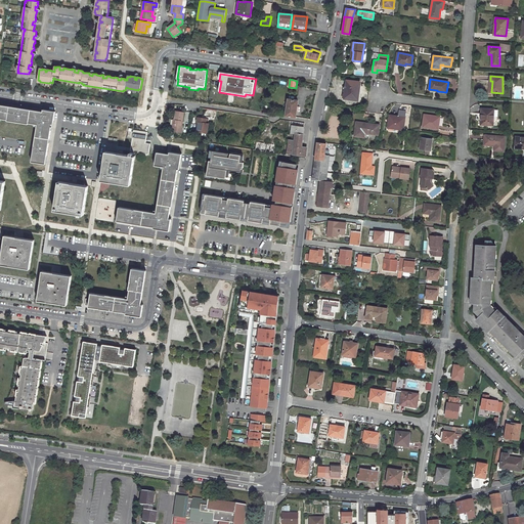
[(346,87),(345,98),(358,100),(360,82),(347,80),(346,87)]
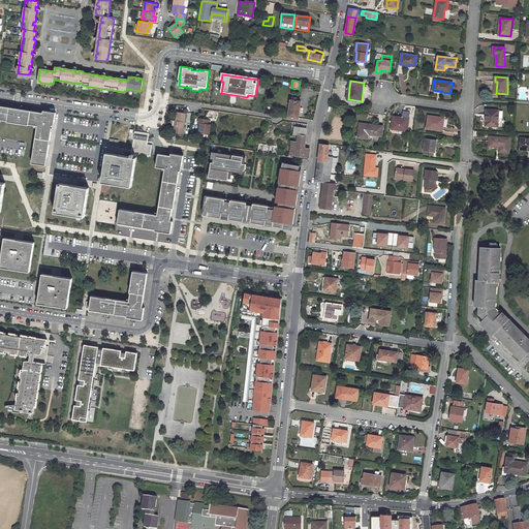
[(291,100),(288,117),(299,118),(301,101),(291,100)]
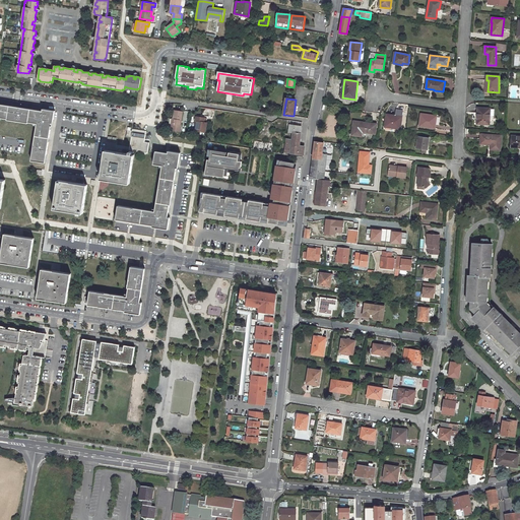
[(0,117),(7,118),(7,120),(28,123),(28,122),(38,123),(31,160),(45,163),(47,150),(46,149),(46,146),(48,146),(51,125),(49,125),(50,120),(52,120),(53,121),(55,110),(43,108),(43,111),(18,107),(18,109),(12,108),(13,106),(0,104),(0,117)]
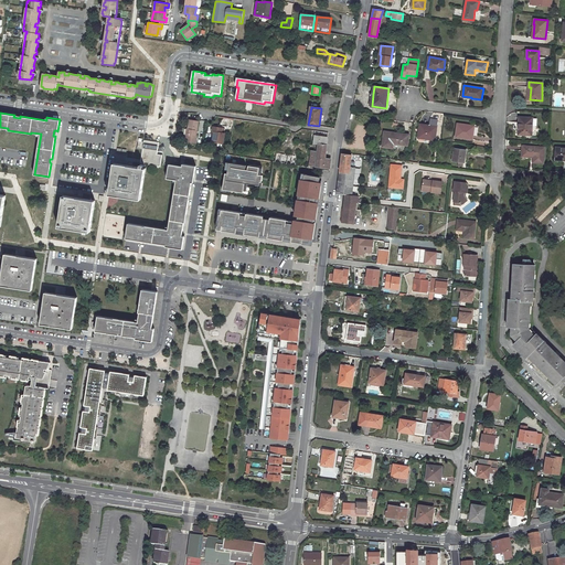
[(519,117),(519,135),(532,135),(532,118),(519,117)]
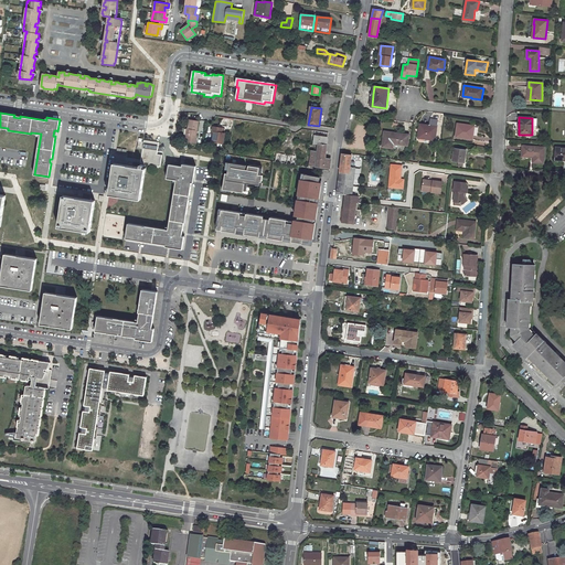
[(199,121),(189,120),(188,129),(187,129),(185,138),(187,138),(187,142),(195,144),(196,136),(194,136),(195,130),(196,131),(199,121)]
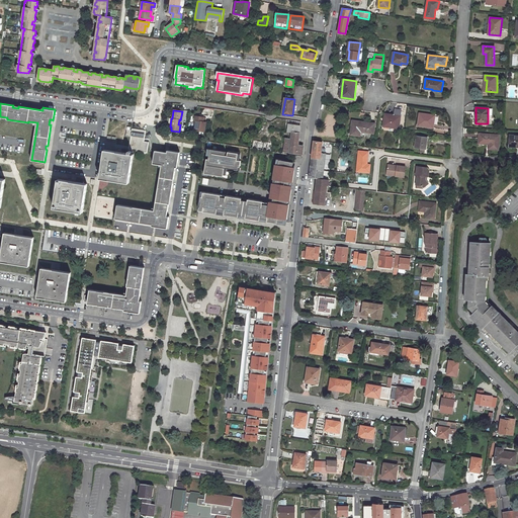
[(385,113),(383,125),(399,128),(400,116),(385,113)]
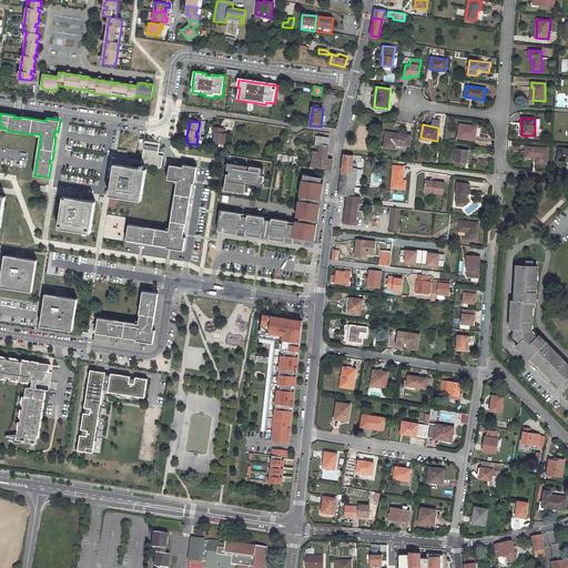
[(460,124),(458,138),(475,140),(477,127),(460,124)]
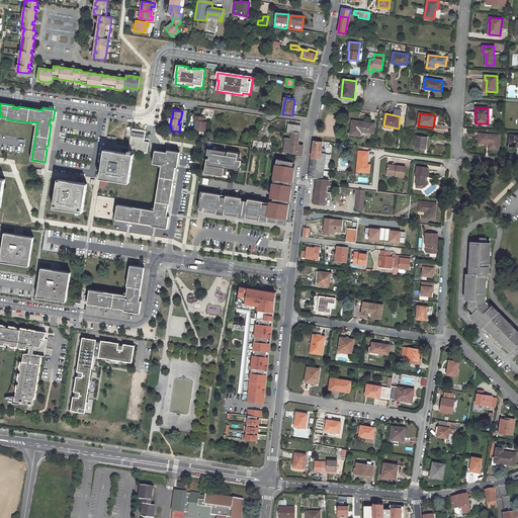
[(203,117),(195,116),(194,120),(196,120),(195,124),(194,131),(200,132),(203,132),(205,122),(202,121),(203,117)]
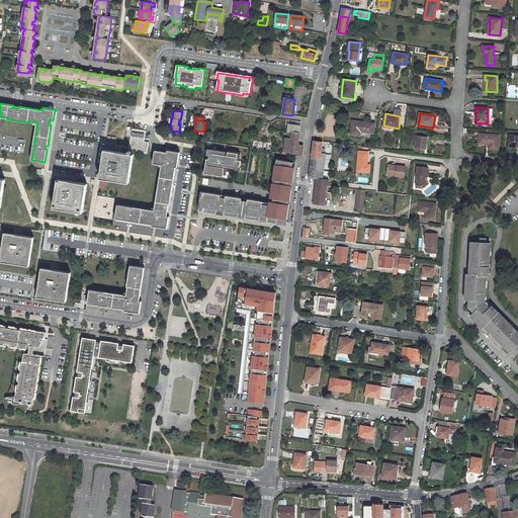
[(352,120),(351,125),(353,125),(352,130),(351,130),(350,135),(357,136),(357,131),(373,134),(374,124),(368,122),(368,124),(363,123),(363,122),(352,120)]
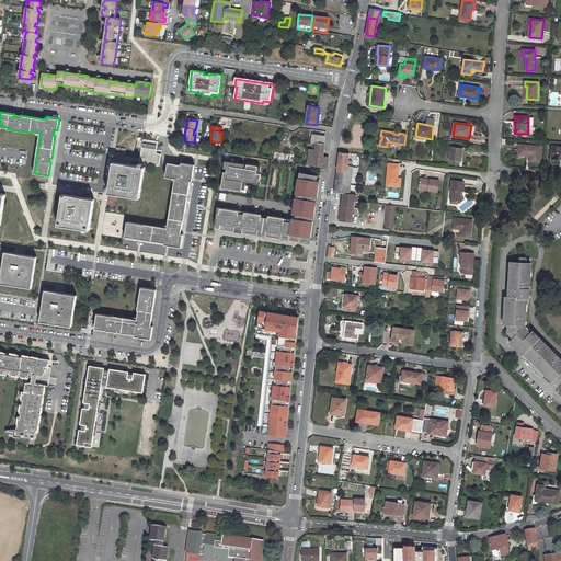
[(312,158),(315,139),(282,135),(279,153),(312,158)]
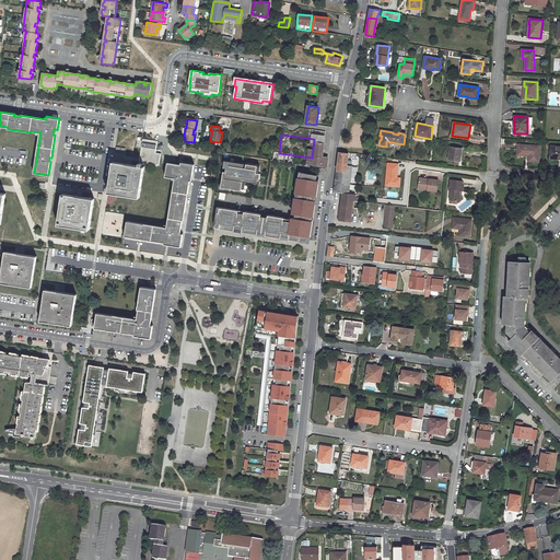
[(143,139),(139,162),(159,165),(160,154),(154,153),(156,141),(143,139)]
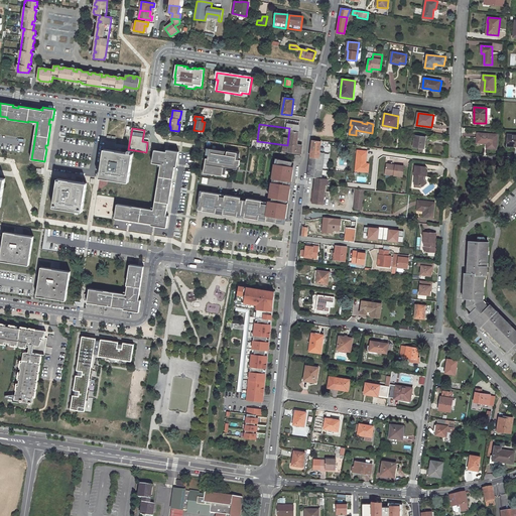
[(477,133),(477,142),(487,143),(487,148),(497,149),(498,134),(477,133)]
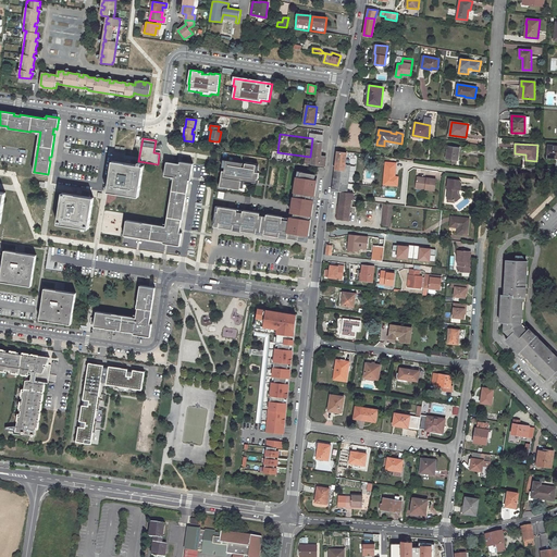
[(556,145),(548,145),(547,157),(556,157),(556,145)]
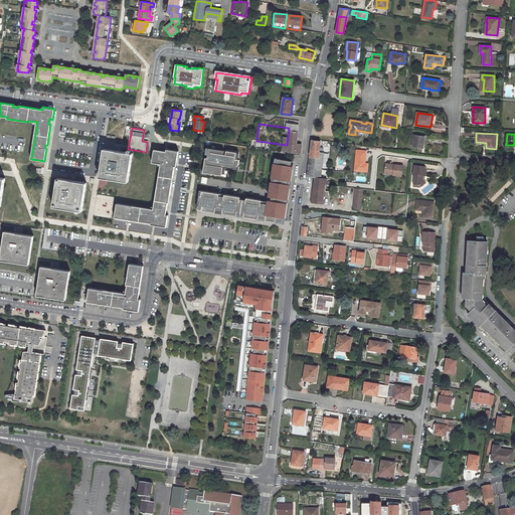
[(425,141),(424,141),(424,137),(414,135),(412,147),(418,147),(422,148),(423,148),(423,144),(425,144),(425,141)]
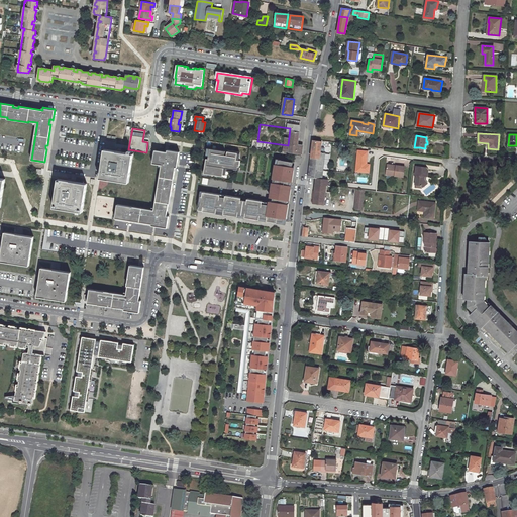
[(313,140),(310,170),(323,171),(325,153),(322,153),(323,149),(321,149),(322,141),(313,140)]
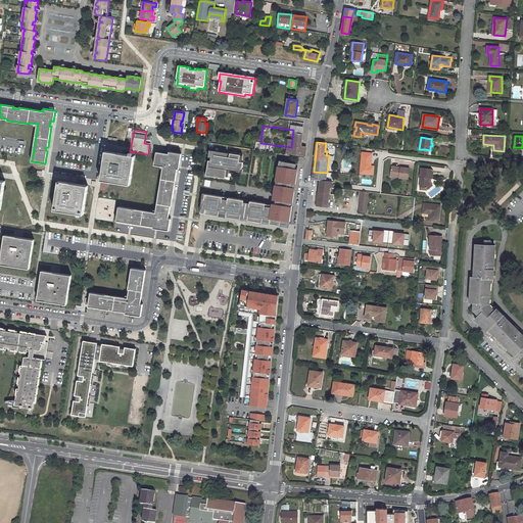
[(228,153),(212,150),(210,160),(208,160),(206,172),(209,172),(208,176),(225,178),(227,170),(240,172),(240,169),(242,169),(243,162),(239,161),(240,155),(230,153),(229,157),(227,157),(228,153)]
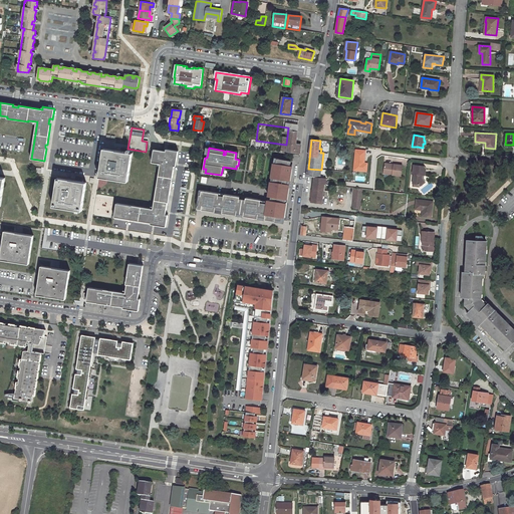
[(103,149),(99,177),(127,181),(133,153),(131,153),(131,151),(127,150),(127,153),(120,152),(119,153),(112,152),(112,150),(103,149)]
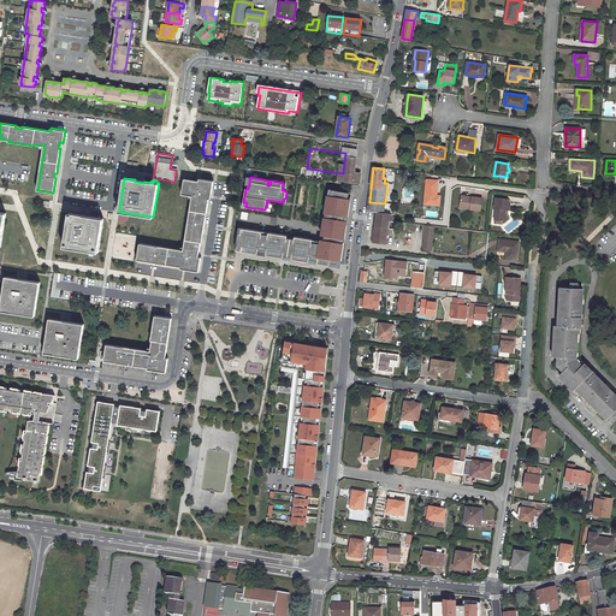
[(209,199),(207,199),(208,193),(209,193),(212,194),(214,181),(200,178),(199,182),(184,179),(182,194),(193,196),(184,252),(140,243),(137,260),(152,262),(153,260),(157,261),(157,264),(182,267),(182,265),(188,266),(187,268),(187,270),(199,272),(201,258),(199,258),(201,242),(202,243),(205,227),(202,227),(203,224),(205,224),(209,199)]
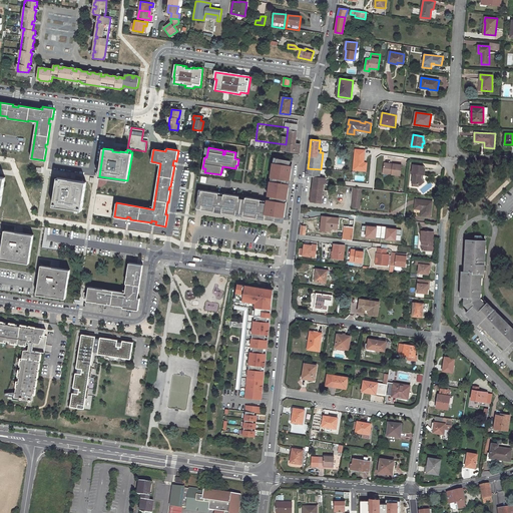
[(274,177),(270,199),(268,199),(268,200),(267,203),(260,202),(261,199),(245,197),(245,199),(238,198),(238,196),(223,193),(223,195),(217,195),(218,193),(208,191),(205,209),(214,211),(221,212),(236,214),(243,215),(283,222),(287,198),(286,197),(286,194),(288,194),(289,183),(287,183),(287,179),(290,180),(292,168),(290,168),(291,160),(277,158),(276,163),(274,162),(271,177),(274,177)]
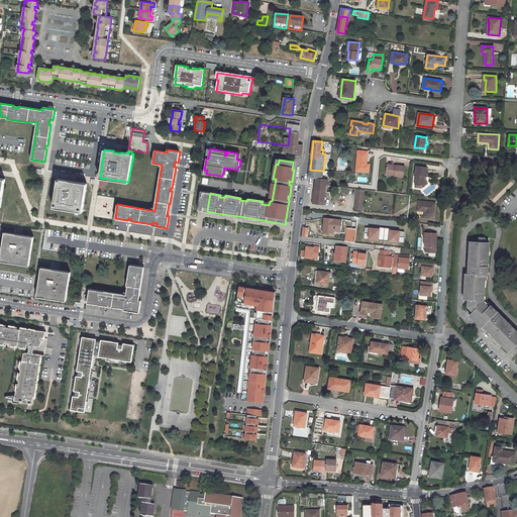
[(403,178),(405,167),(396,166),(396,167),(393,167),(394,166),(387,165),(386,175),(395,175),(394,177),(403,178)]
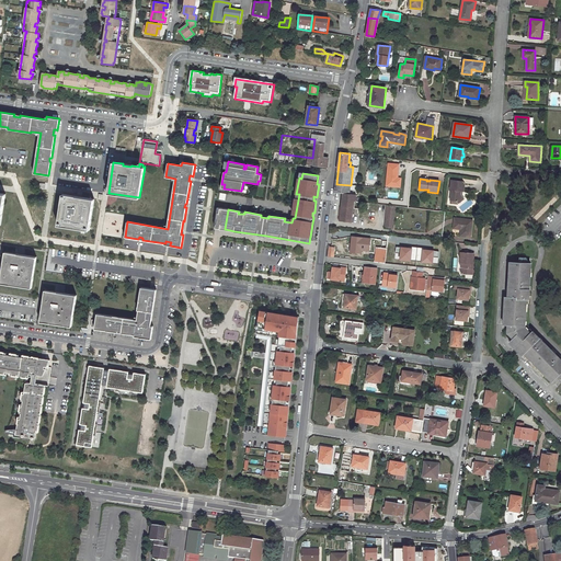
[(462,182),(451,180),(450,190),(451,190),(450,201),(451,201),(457,202),(459,203),(465,198),(460,194),(461,191),(464,191),(465,184),(462,182)]
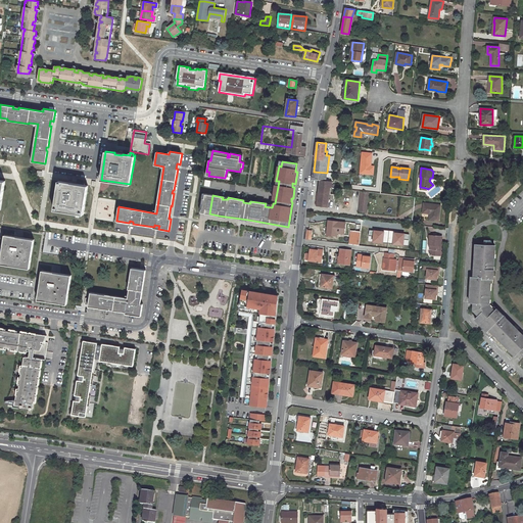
[(314,172),(312,181),(320,181),(326,181),(327,173),(314,172)]
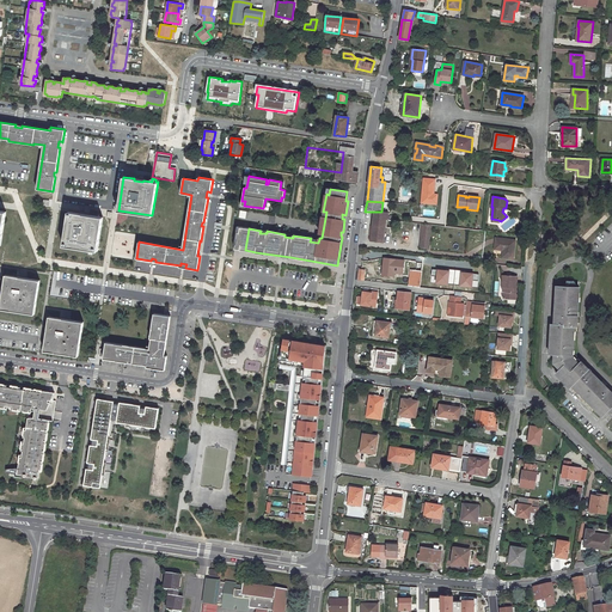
[(89,218),(79,216),(79,213),(68,212),(63,245),(97,251),(103,218),(89,215),(89,218)]
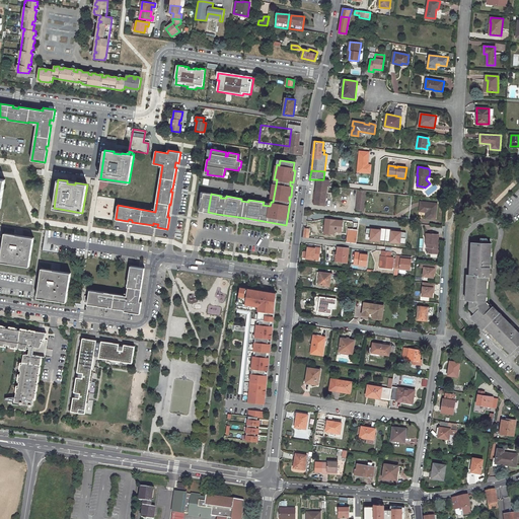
[(317,179),(314,205),(325,206),(327,187),(328,188),(329,180),(323,179),(317,179)]
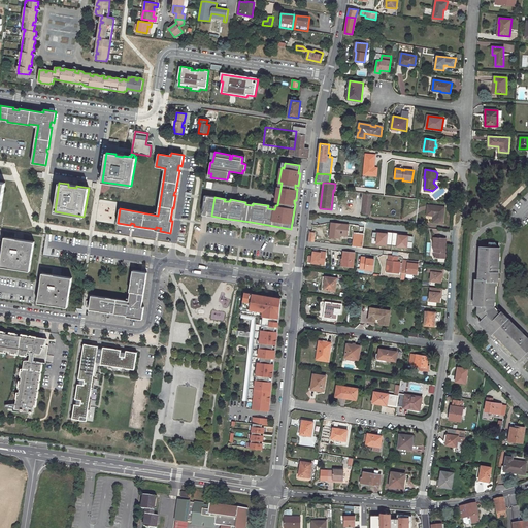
[(364,195),(362,213),(370,215),(372,196),(364,195)]
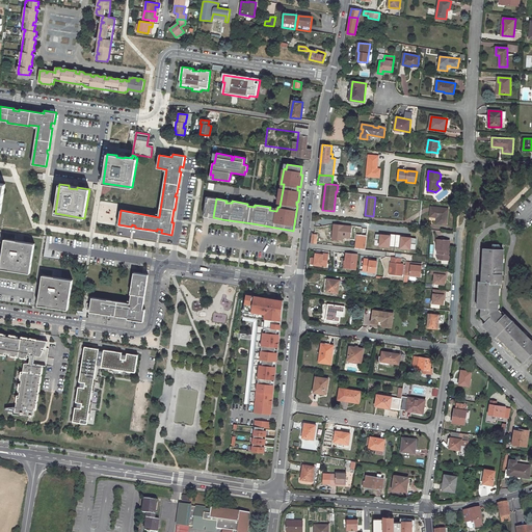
[(209,217),(212,198),(207,197),(204,216),(209,217)]
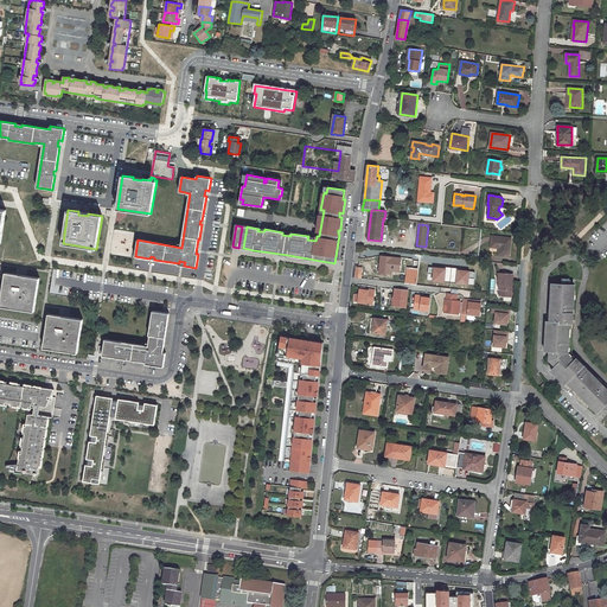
[(492,236),(491,248),(499,249),(498,255),(510,256),(511,238),(492,236)]
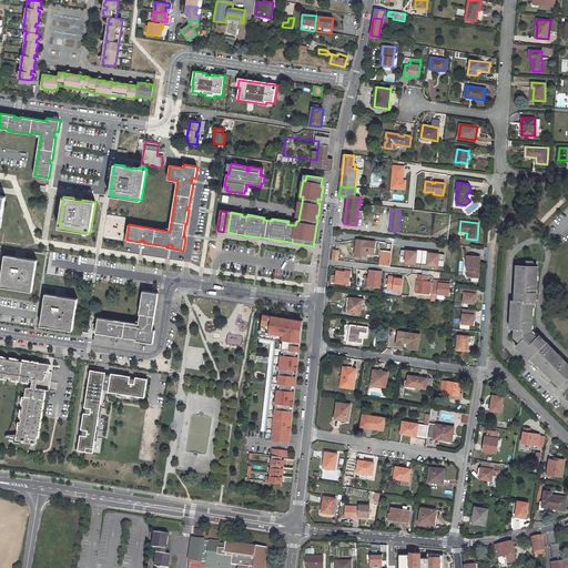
[(356,240),(356,249),(357,249),(356,256),(362,256),(362,255),(365,256),(366,247),(369,249),(369,253),(374,254),(375,242),(356,240)]
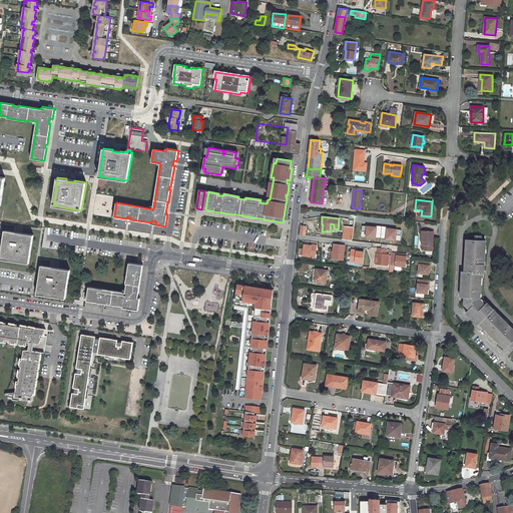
[(354,227),(353,240),(381,243),(383,223),(355,220),(354,227)]
